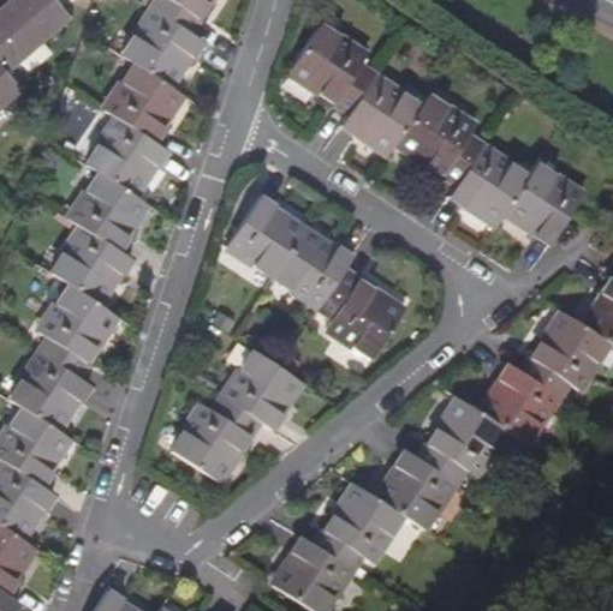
[(72,16),(59,0),(11,0),(0,10),(0,60),(9,70),(72,16)]
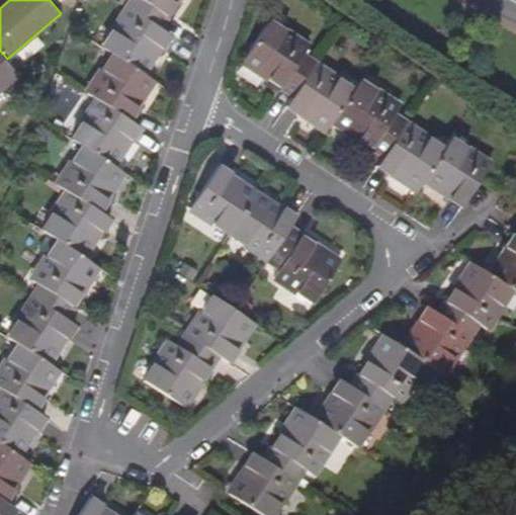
[(161,27),(177,0),(130,0),(127,4),(127,5),(103,45),(112,52),(87,91),(97,98),(73,138),(82,144),(58,182),(68,190),(43,229),(58,239),(30,277),(38,283),(32,293),(33,294),(9,334),(18,341),(0,369),(0,385),(3,388),(0,392),(0,514),(12,514),(17,509),(6,502),(15,488),(12,486),(28,460),(18,454),(35,428),(38,430),(47,417),(36,410),(46,396),(41,394),(59,368),(49,361),(65,335),(69,337),(77,324),(66,317),(99,265),(83,254),(100,228),(103,230),(111,219),(100,210),(108,198),(106,197),(122,171),(113,165),(130,138),(133,140),(141,126),(131,120),(140,106),(137,104),(153,78),(143,72),(160,46),(164,48),(172,34),(161,27)]
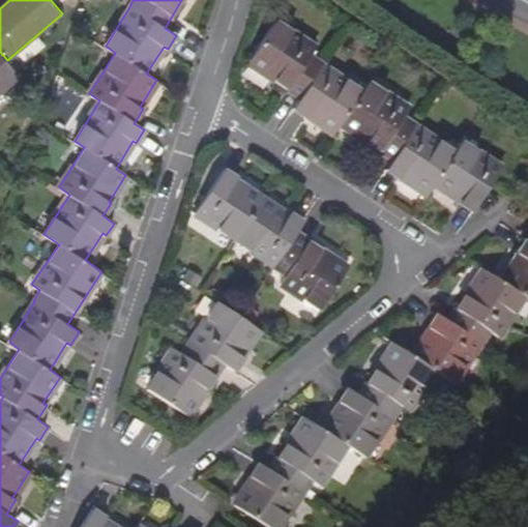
[(461,202),(474,210),(492,182),(502,166),(463,141),(457,150),(415,124),(417,121),(405,114),(409,107),(370,80),(362,89),(322,64),(324,60),(313,53),(318,46),(276,19),(248,61),(300,95),(292,108),(306,117),(309,115),(335,132),(342,123),(393,157),(385,169),(400,179),(403,175),(429,193),(436,182),(462,199),(461,202)]
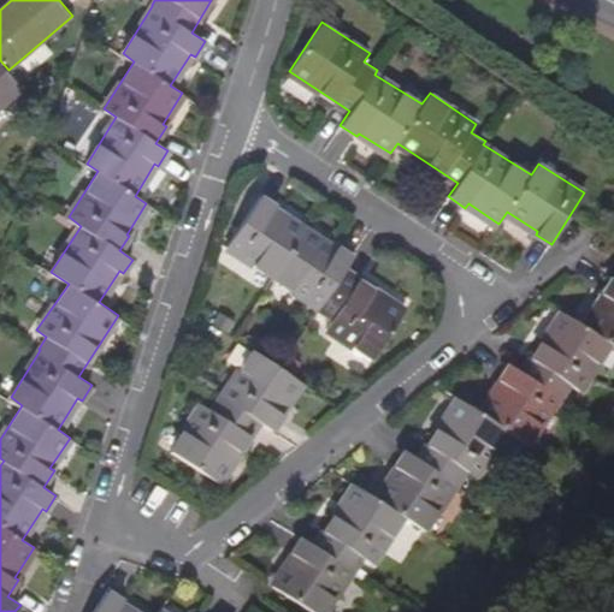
[(9,70),(0,60),(0,107),(24,88),(9,70)]
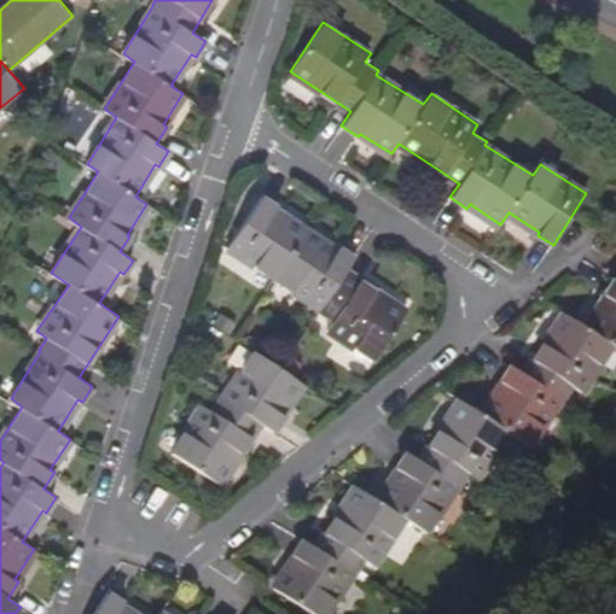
[(277,205),(262,196),(228,246),(323,308),(320,311),(333,319),(327,328),(377,360),(407,310),(347,270),(355,256),(340,245),(337,249),(275,208),(277,205)]
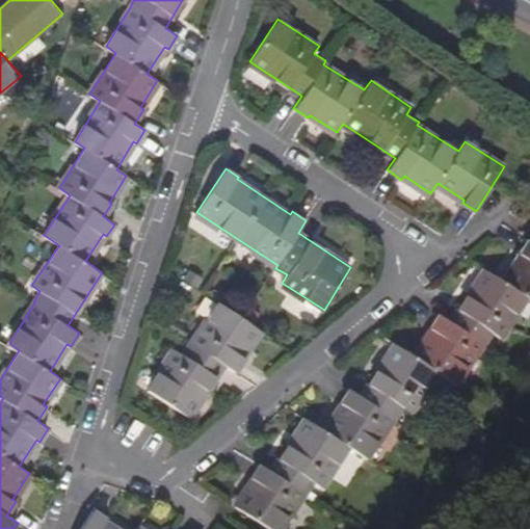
[(529,240),(528,239),(520,253),(521,254),(504,281),(484,268),(451,320),(439,313),(430,326),(432,328),(415,355),(395,343),(361,395),(349,388),(340,402),(343,403),(325,430),(307,418),(272,471),(260,463),(249,477),(254,479),(236,505),(273,528),(280,528),(305,492),(307,493),(314,481),(322,486),(347,445),(368,457),(395,417),(396,418),(403,406),(411,411),(438,371),(457,384),(483,342),(486,343),(493,332),(502,337),(527,296),(529,297),(529,240)]
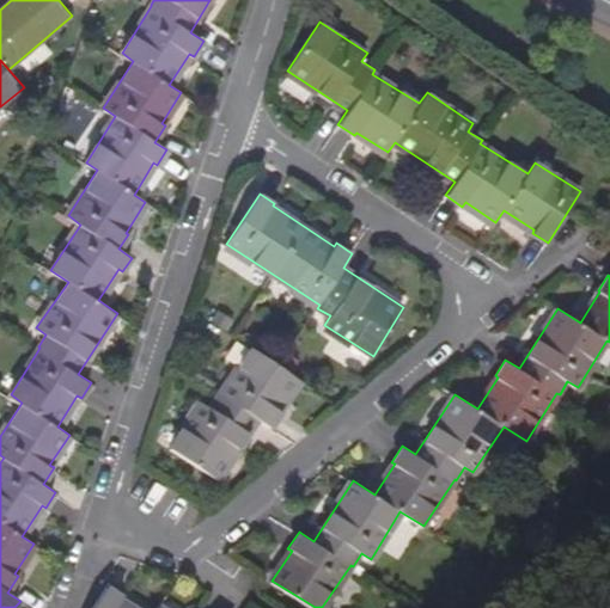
[(299,378),(280,364),(251,347),(221,394),(218,392),(209,406),(200,400),(170,447),(218,480),(258,419),(272,427),(282,411),(279,409),(299,378)]
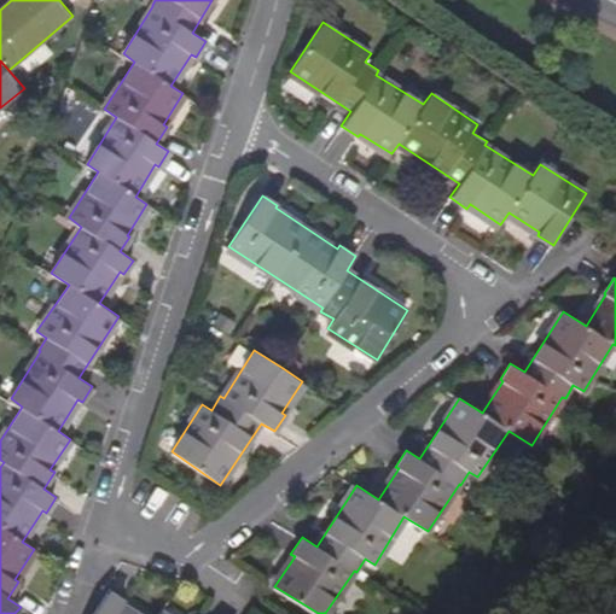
[(109,590),(93,613),(166,613),(162,612),(161,613),(138,613),(123,604),(125,601),(109,590)]
